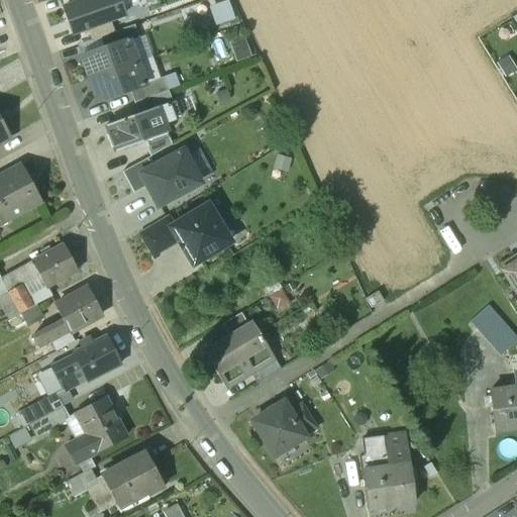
[(84,0),(78,2),(63,8),(72,35),(88,29),(110,22),(123,17),(121,11),(117,0),(84,0)]
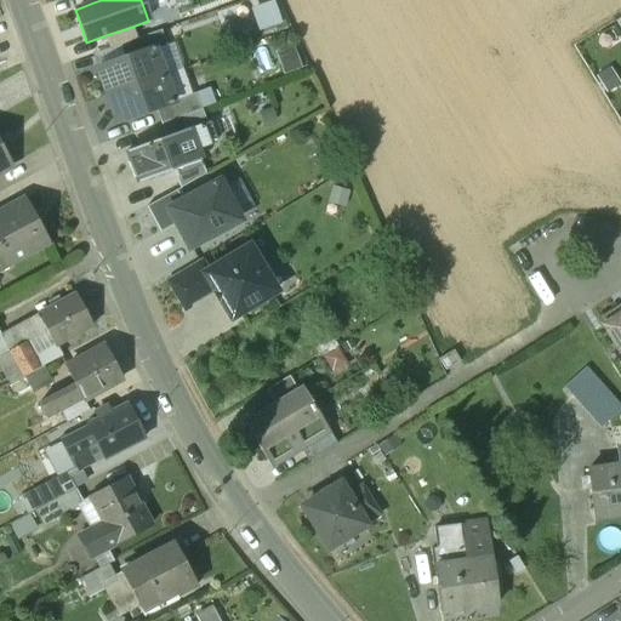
[(164,0),(141,0),(146,13),(166,6),(164,0)]
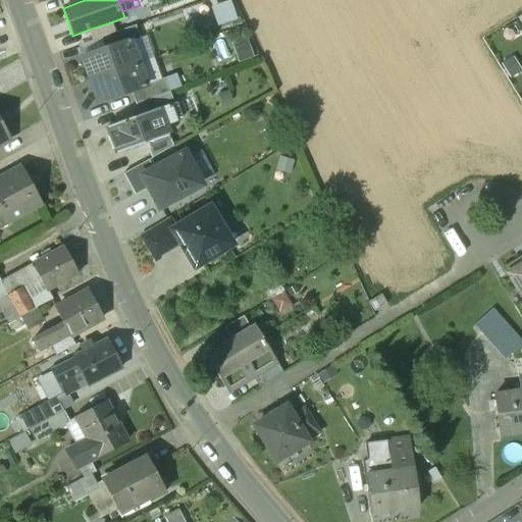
[(225,0),(209,3),(212,23),(235,19),(230,0),(225,0)]
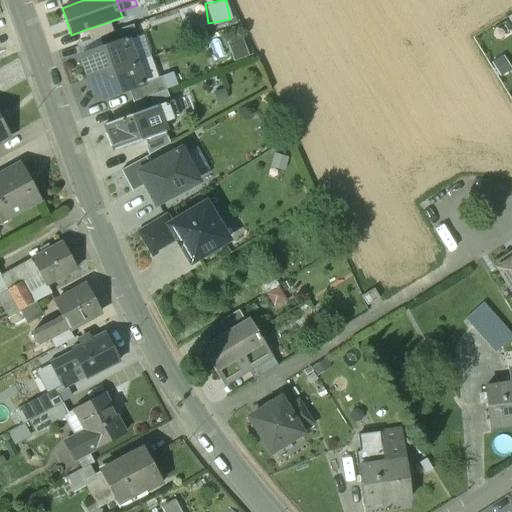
[(109,22),(87,29),(90,40),(99,37),(112,32),(109,22)]
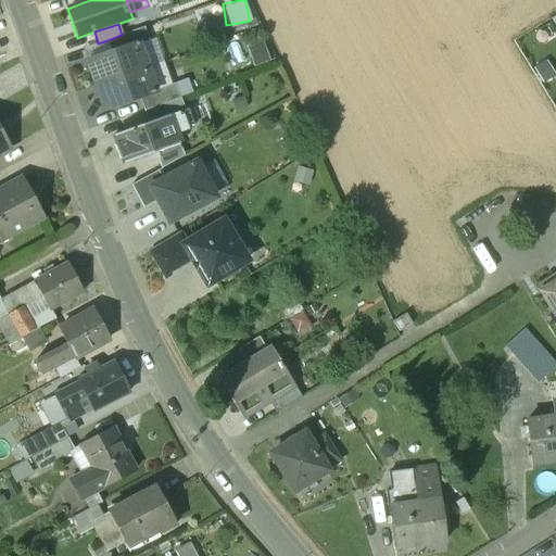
[(122,35),(108,40),(111,53),(138,43),(138,45),(149,41),(144,27),(122,35)]
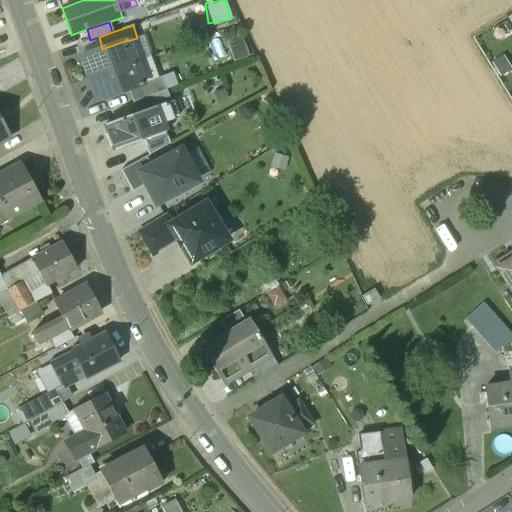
[(102,49),(80,57),(88,79),(135,63),(127,41),(127,40),(102,49)]
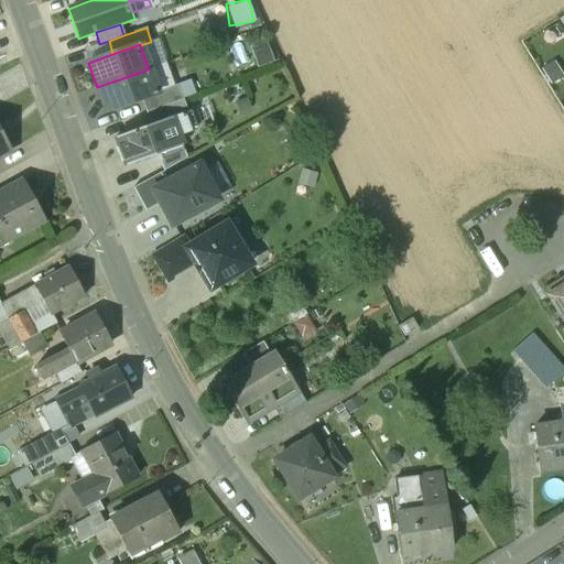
[(149,69),(97,87),(106,112),(141,99),(158,94),(158,93),(149,69)]
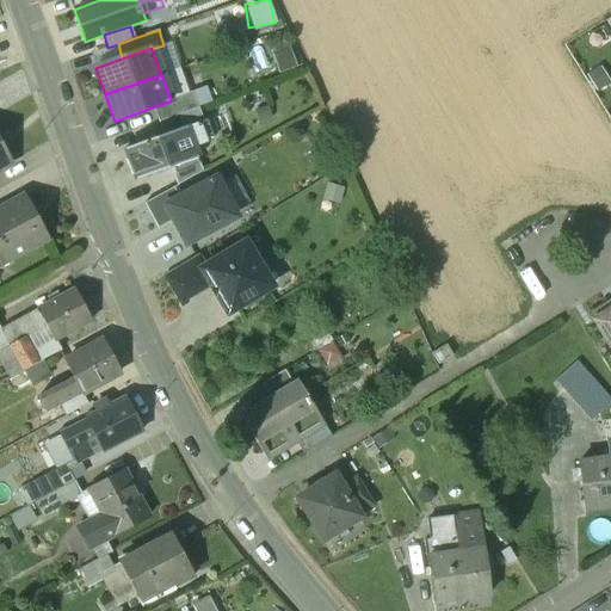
[(171,102),(153,107),(158,122),(198,107),(192,92),(171,100),(171,102)]
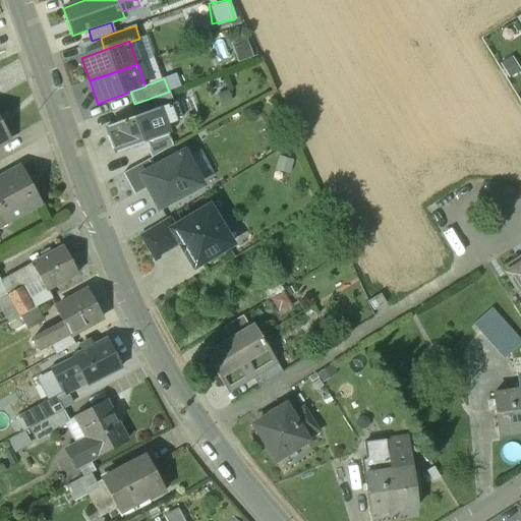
[(169,92),(134,104),(138,115),(159,108),(159,110),(173,105),(169,92)]
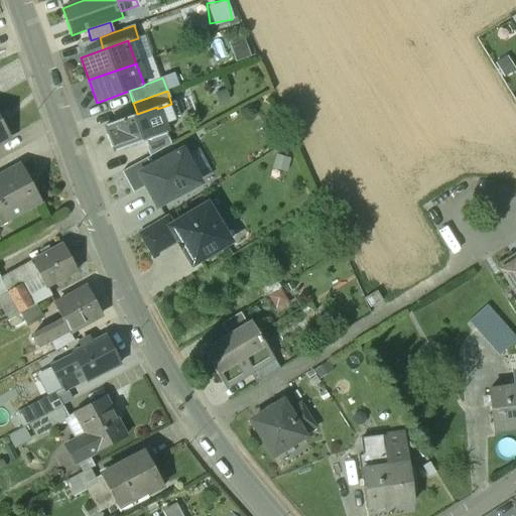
[(137,114),(105,126),(108,135),(106,136),(110,149),(113,148),(115,152),(144,142),(166,134),(157,109),(157,107),(137,114)]
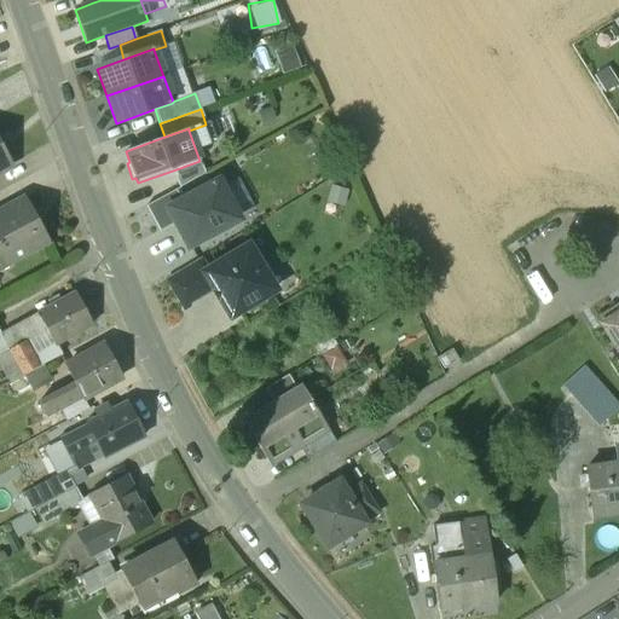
[(0,149),(0,173),(10,168),(0,149)]
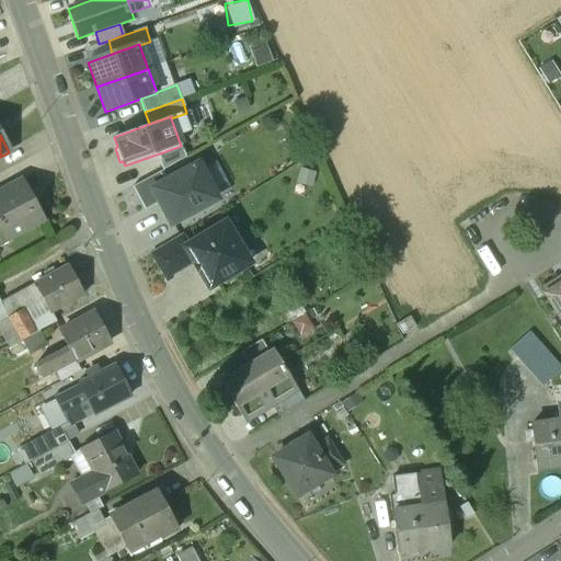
[(181,146),(157,155),(162,171),(163,170),(186,158),(181,146)]
